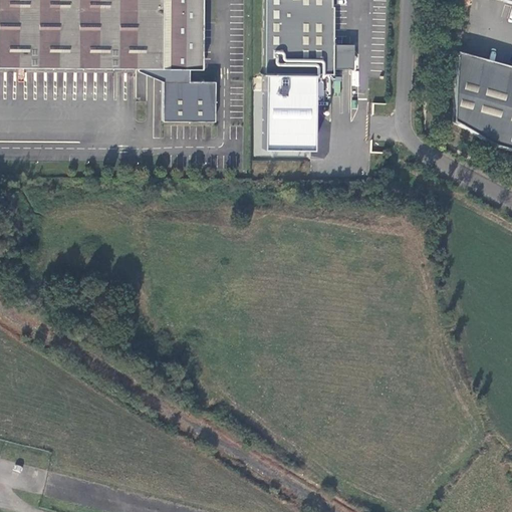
[(0,0),(0,66),(139,67),(147,60),(148,45),(163,45),(163,67),(193,68),(193,22),(203,22),(203,0),(0,0)]
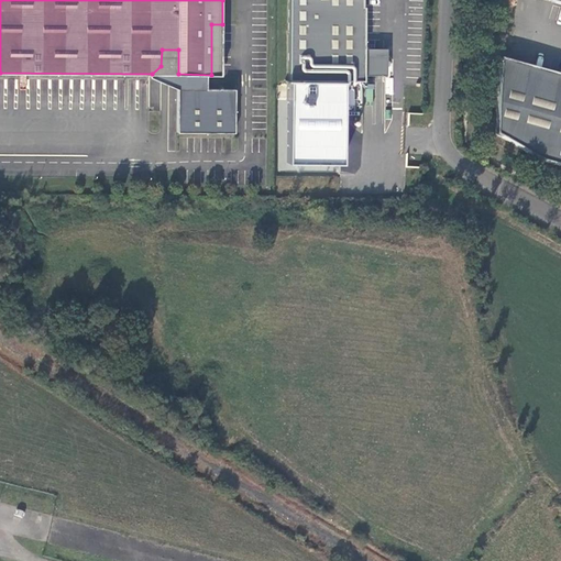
[(293,0),(293,78),(367,78),(367,0),(293,0)]
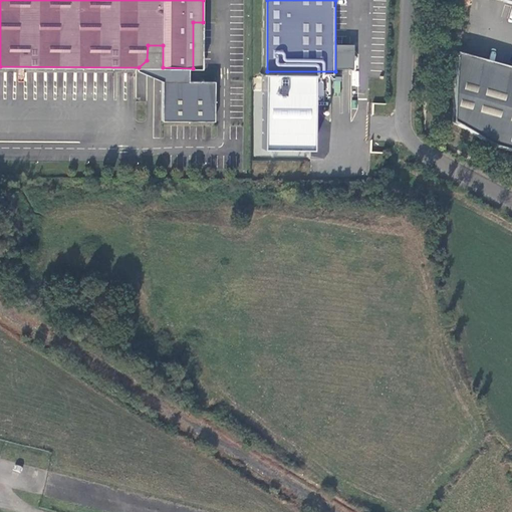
[(203,22),(193,22),(193,68),(203,68),(203,22)]
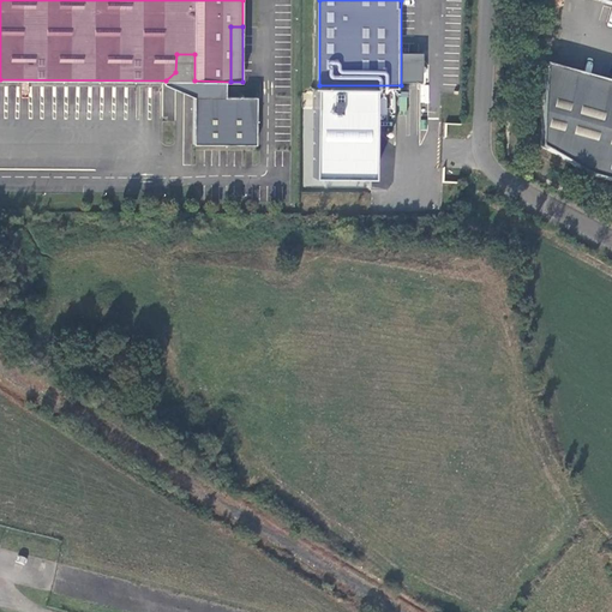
[(175,72),(166,81),(167,81),(195,81),(195,54),(177,54),(175,72)]
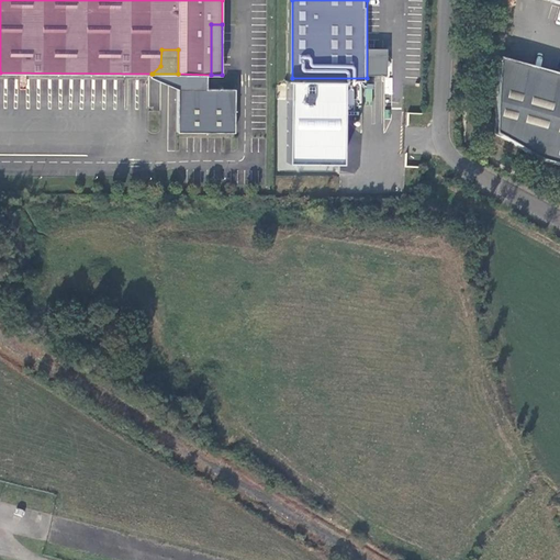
[(559,71),(501,56),(496,130),(544,156),(559,160),(559,71)]
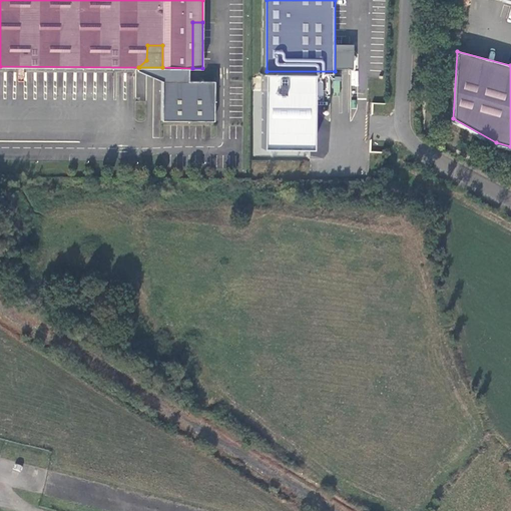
[(164,80),(190,80),(190,68),(162,67),(139,67),(139,70),(164,81),(164,80)]
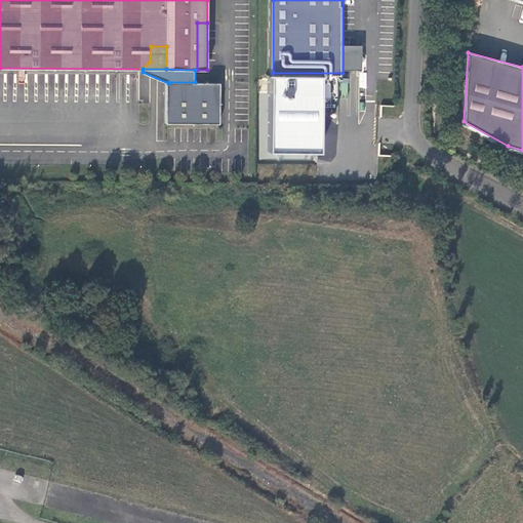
[(168,83),(167,123),(222,123),(222,83),(195,82),(168,82),(168,83)]
